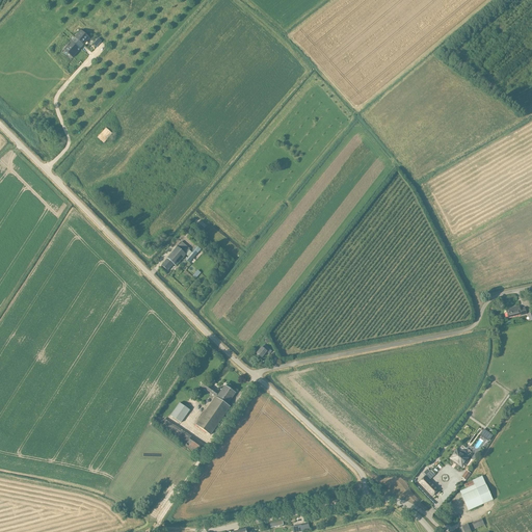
[(63,50),(73,58),(89,40),(81,31),(63,50)]
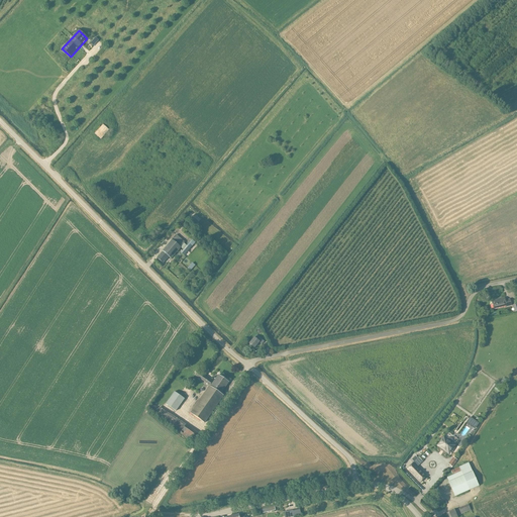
[(94,133),(101,139),(109,130),(103,124),(94,133)]
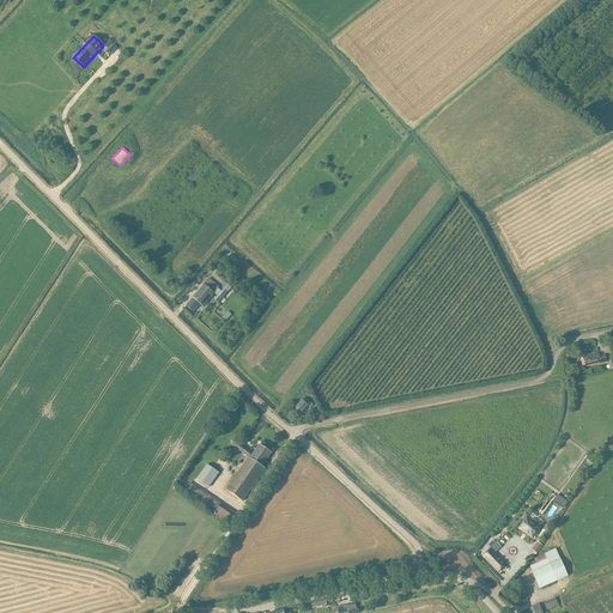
[(217,290),(206,281),(192,298),(193,298),(186,307),(193,313),(200,305),(202,307),(217,290)]
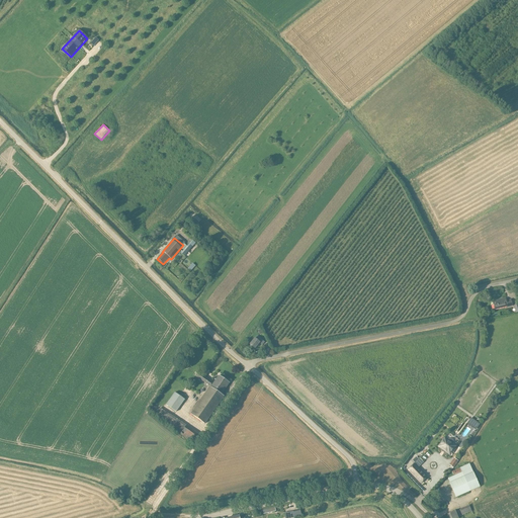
[(195,243),(192,240),(180,253),(184,256),(195,243)]
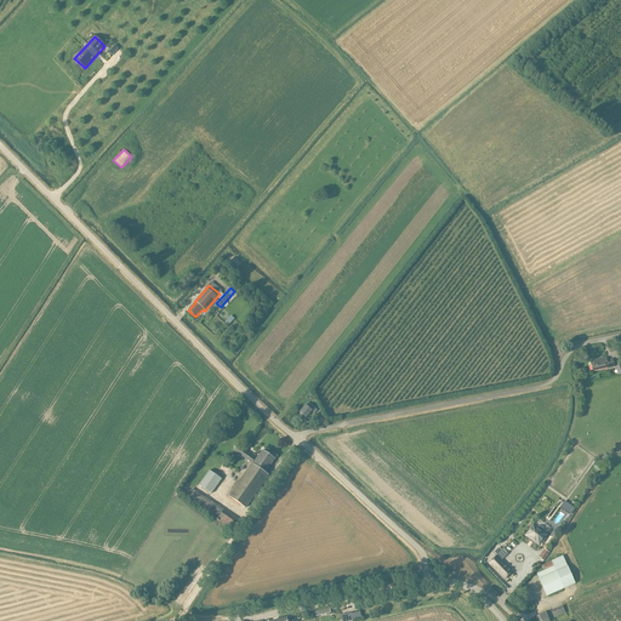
[(614,365),(613,358),(607,360),(605,357),(591,362),(593,370),(608,366),(608,368),(614,365)]
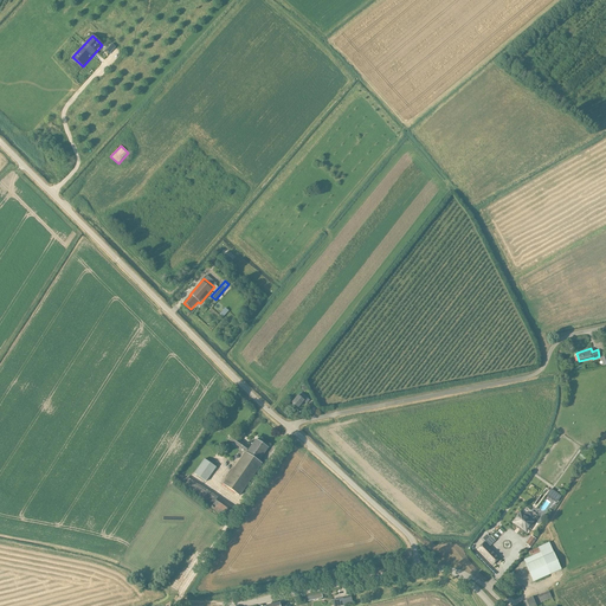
[(309,400),(300,393),(292,403),(298,407),(301,404),(302,405),(304,401),(307,404),(309,400)]
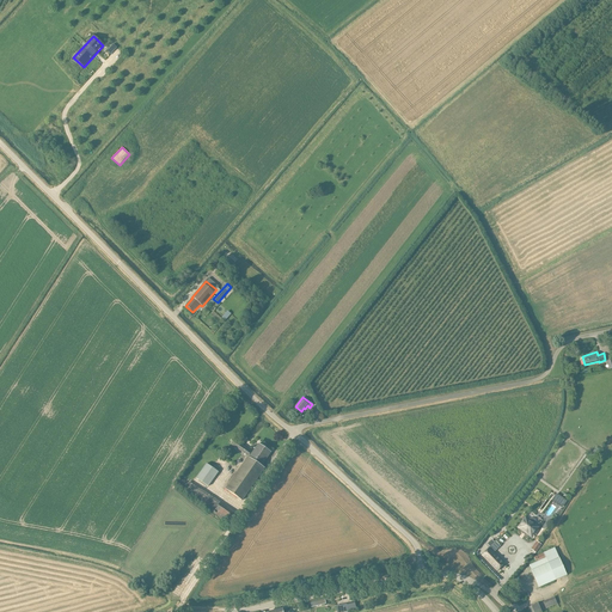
[(224,438),(226,435),(215,428),(213,430),(224,438)]
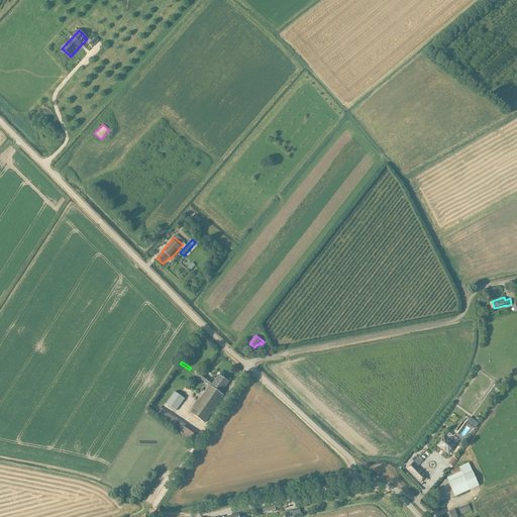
[(228,382),(218,375),(213,382),(197,371),(194,375),(209,385),(190,413),(204,422),(223,395),(220,393),(228,382)]
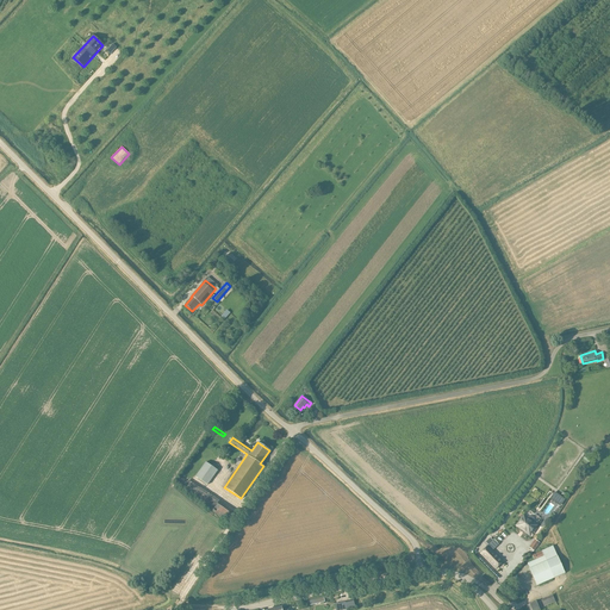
[(207,485),(218,471),(206,462),(195,477),(207,485)]
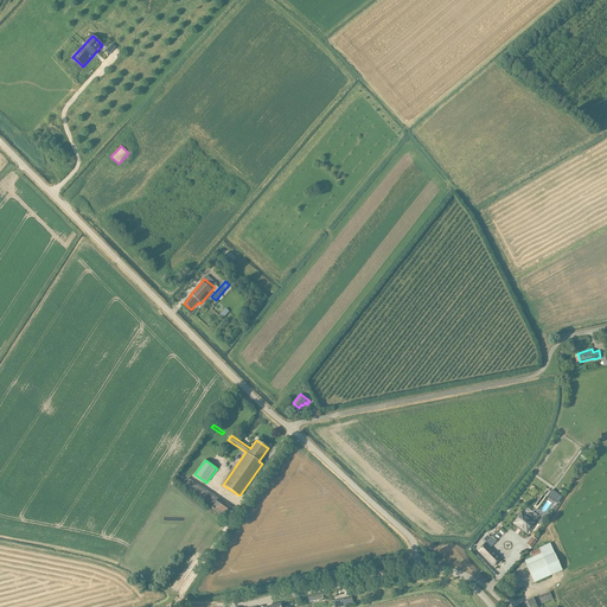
[(192,480),(187,478),(181,487),(228,518),(234,509),(218,499),(218,498),(192,480)]
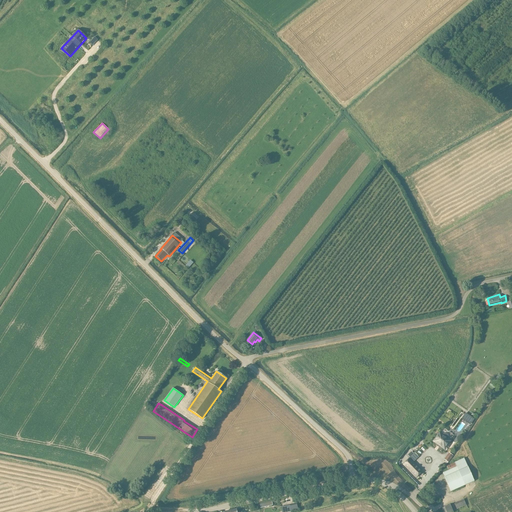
[(443,435),(442,436),(439,434),(434,441),(437,444),(436,444),(438,445),(438,444),(440,446),(439,446),(440,447),(441,446),(444,449),(449,441),(446,439),(447,438),(447,437),(447,436),(447,435),(446,434),(445,434),(444,434),(443,434),(443,435)]
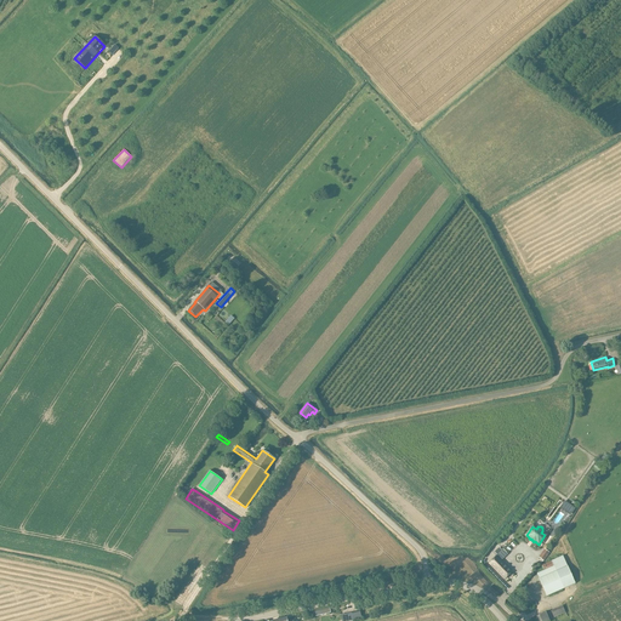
[(507,554),(502,550),(495,556),(496,557),(500,560),(507,554)]
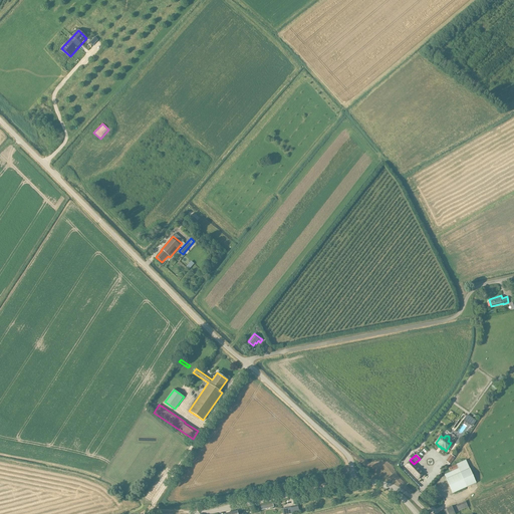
[(450,464),(454,458),(451,455),(446,461),(450,464)]
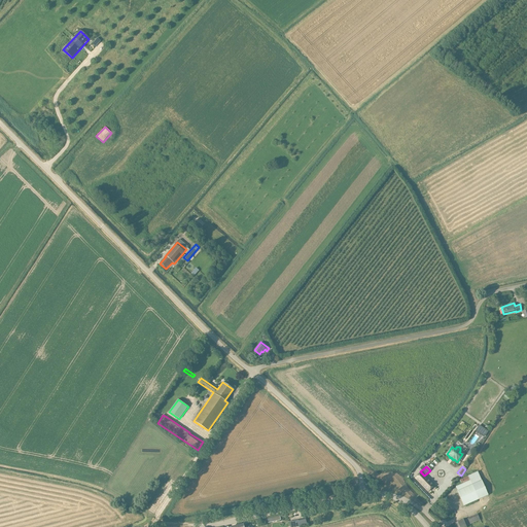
[(421,472),(415,479),(428,491),(433,486),(424,476),(421,472)]
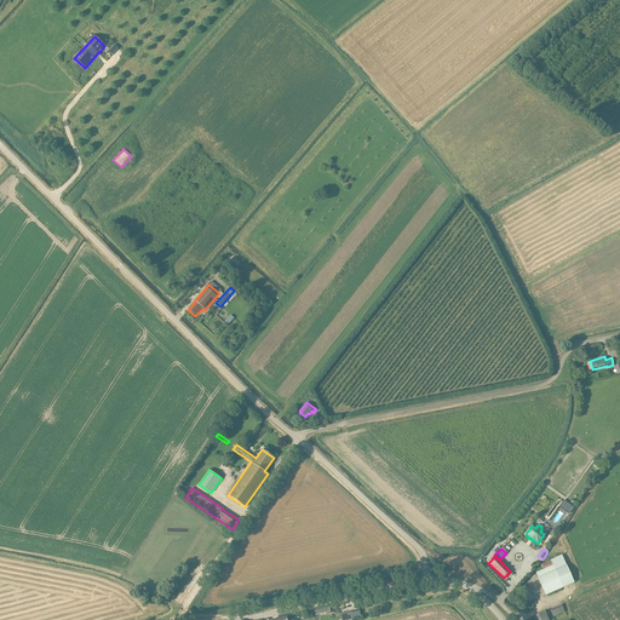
[(555,570),(552,566),(555,564),(552,560),(540,564),(543,570),(537,573),(539,578),(538,578),(546,595),(574,583),(566,566),(555,570)]
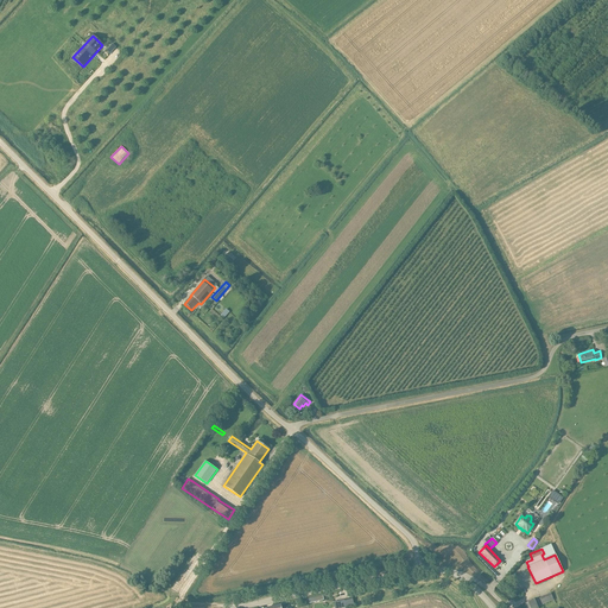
[(539,597),(543,605),(553,600),(551,593),(539,597)]
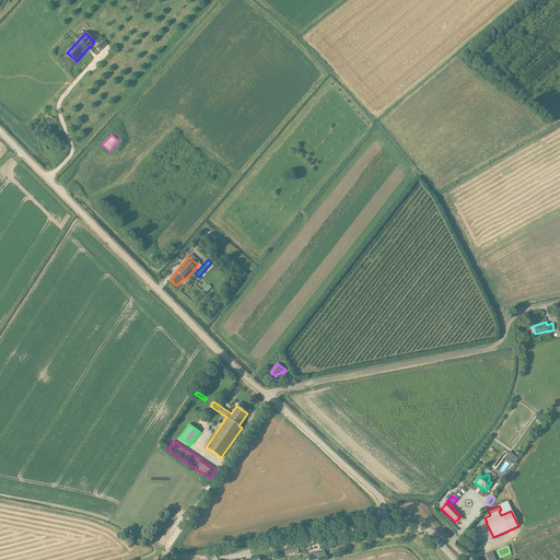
[(318,558),(326,557),(325,550),(317,552),(307,555),(307,559),(317,559),(318,559),(318,558)]
